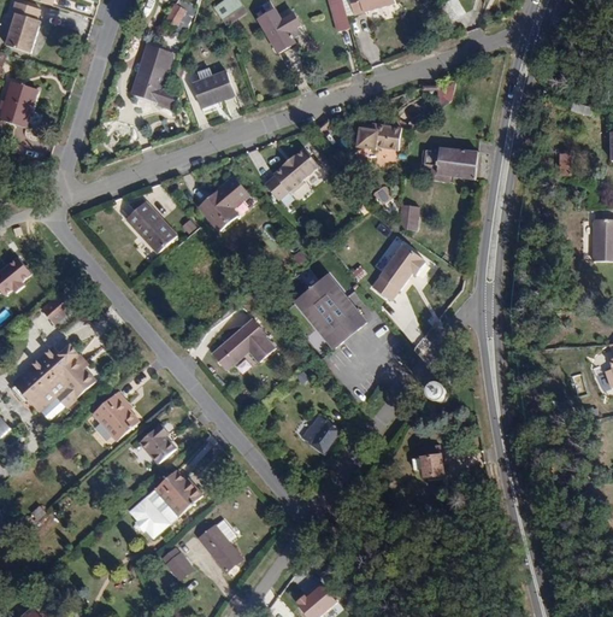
[(182,12),(186,1),(181,0),(170,0),(163,23),(181,29),(186,13),(182,12)]
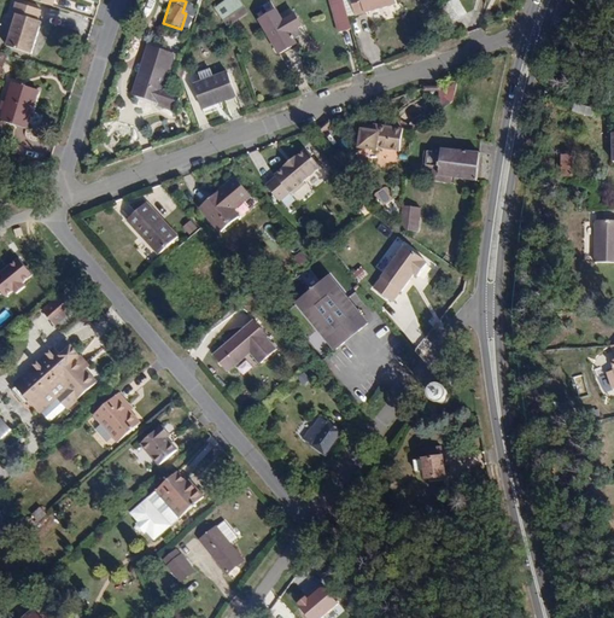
[(241,6),(237,0),(217,0),(212,5),(223,19),(241,6)]
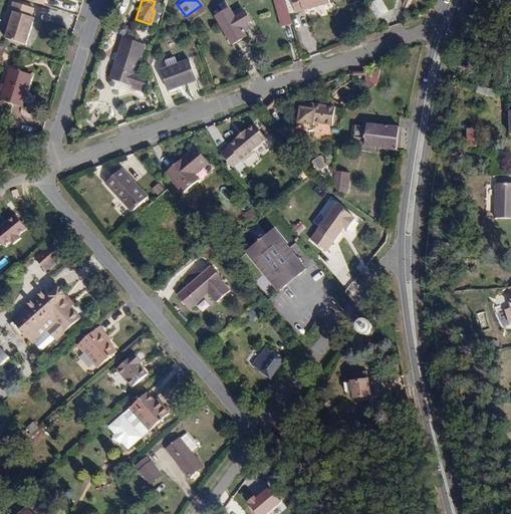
[(272,29),(285,23),(282,15),(276,0),(258,0),(259,0),(272,29)]
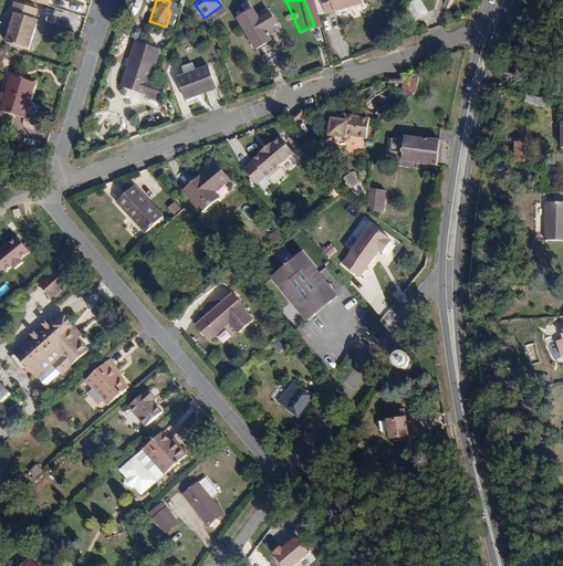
[(304,0),(311,17),(318,14),(311,0),(304,0)]
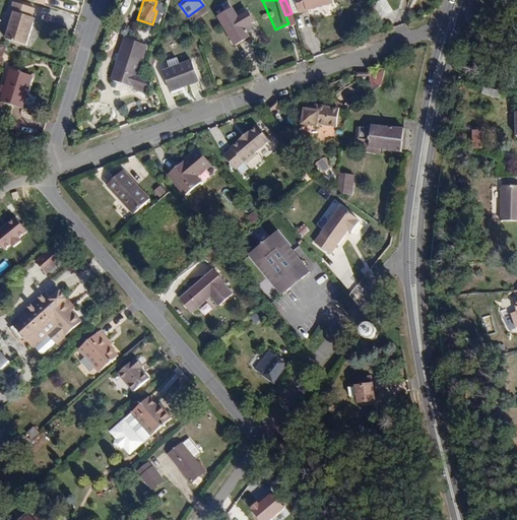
[(292,13),(325,0),(324,0),(285,0),(292,13)]
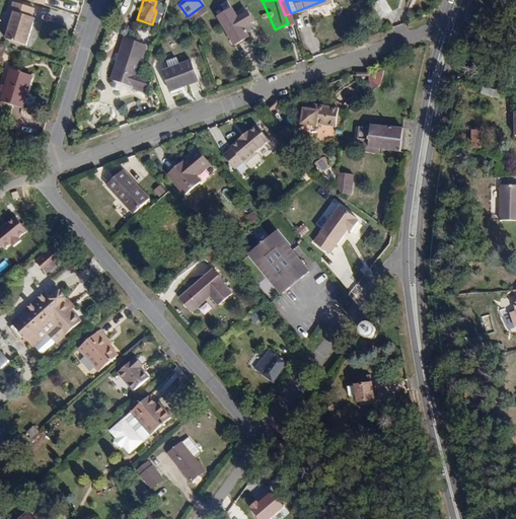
[(213,7),(216,13),(227,7),(224,1),(213,7)]
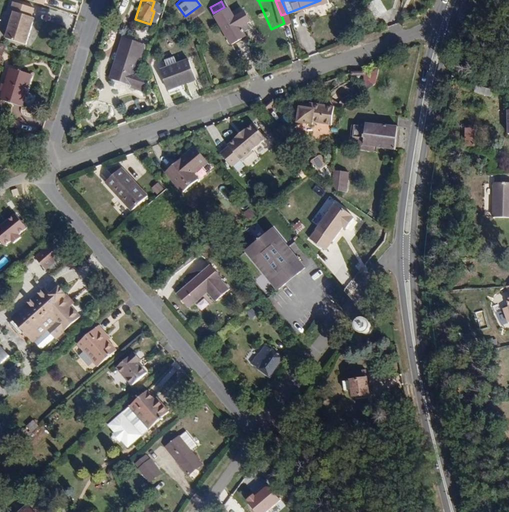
[(8,37),(27,43),(36,17),(33,17),(36,8),(16,2),(13,11),(16,12),(8,37)]
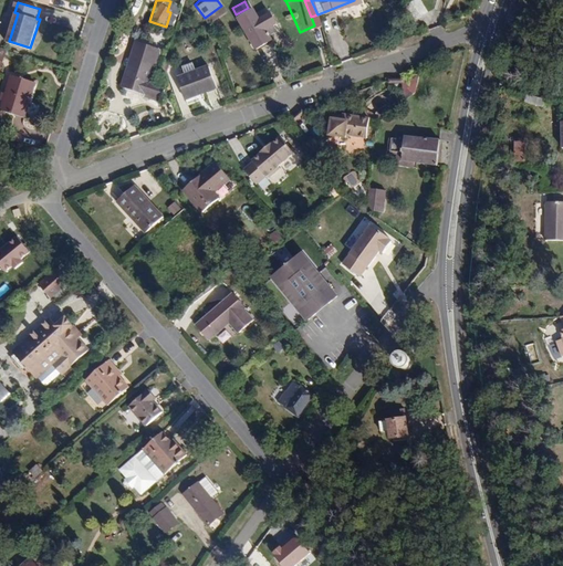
[(270,28),(259,6),(248,11),(251,19),(240,23),(251,51),(269,42),(263,30),(270,28)]
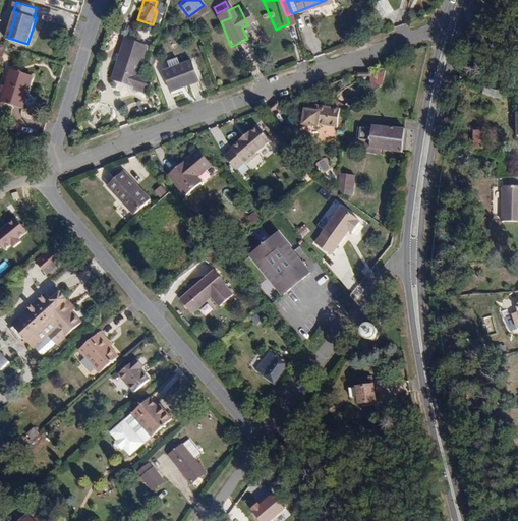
[(125,36),(120,54),(140,60),(147,43),(125,36)]
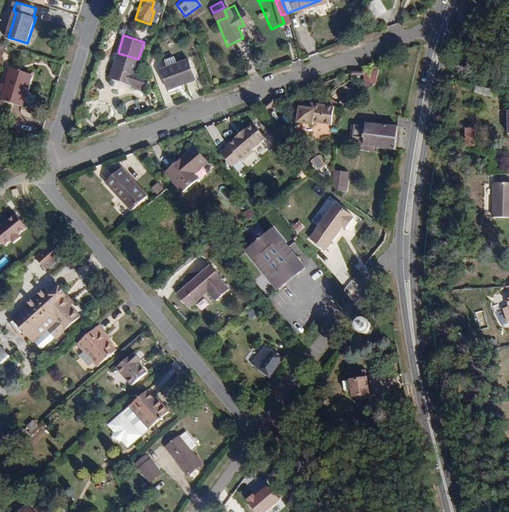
[(138,59),(118,53),(110,77),(145,88),(149,75),(135,70),(138,59)]
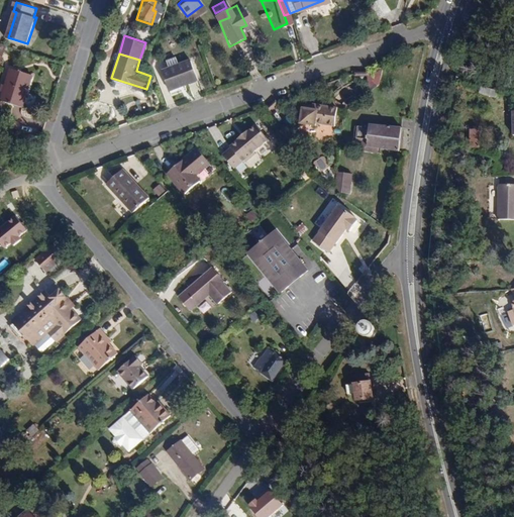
[(196,76),(188,58),(161,68),(167,88),(196,76)]
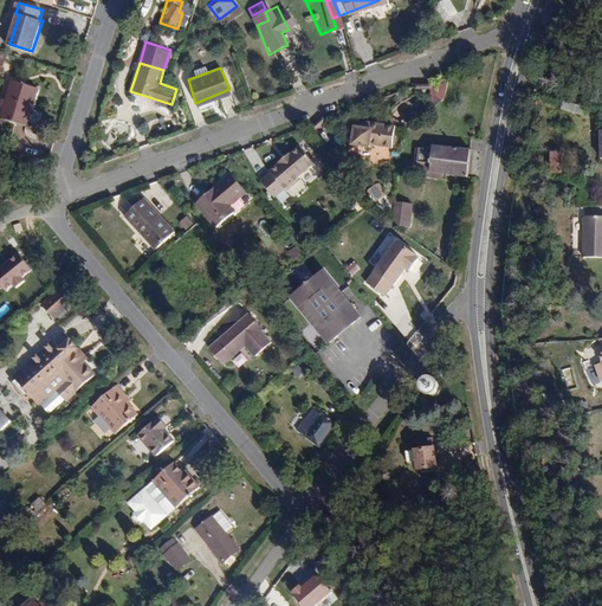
[(426,100),(432,107),(441,98),(447,83),(444,79),(426,88),(412,88),(413,100),(426,100)]
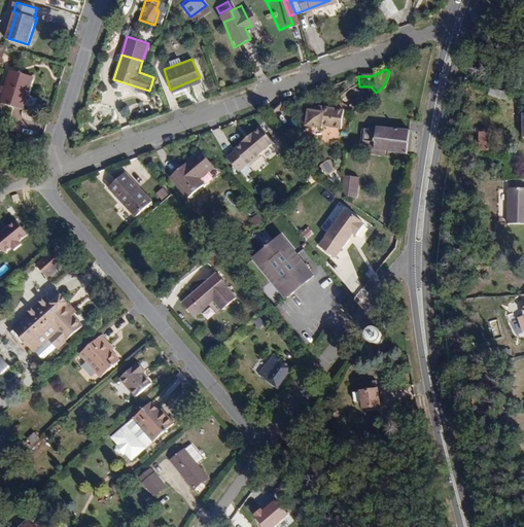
[(24,111),(35,76),(14,70),(3,104),(24,111)]
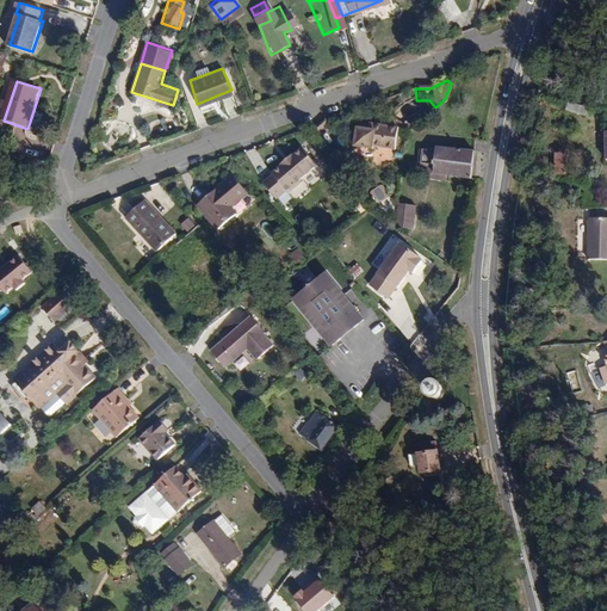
[(589,107),(563,100),(561,109),(588,117),(589,107)]
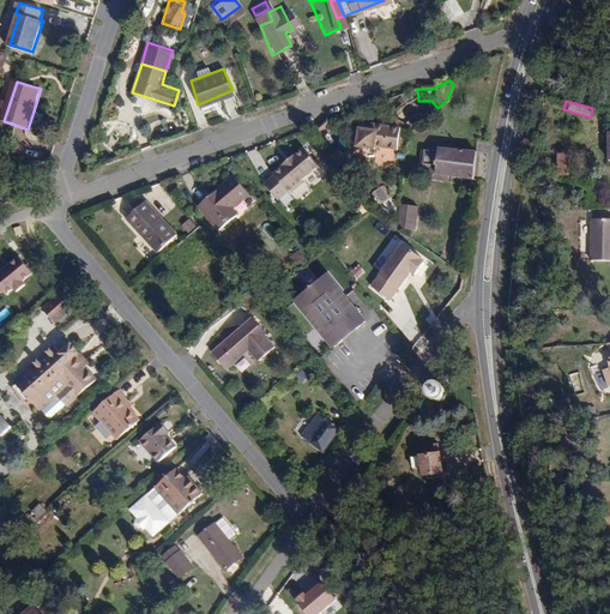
[(398,152),(402,132),(369,127),(369,134),(361,133),(358,150),(375,152),(375,150),(398,152)]
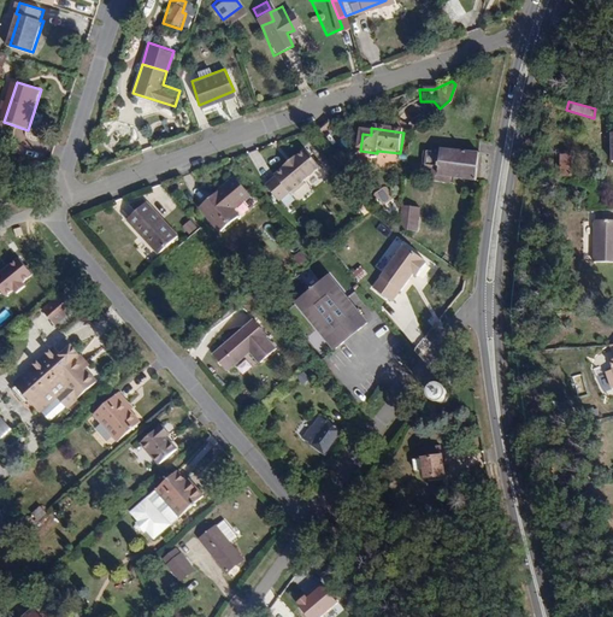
[(472,178),(477,152),(441,145),(435,171),(472,178)]
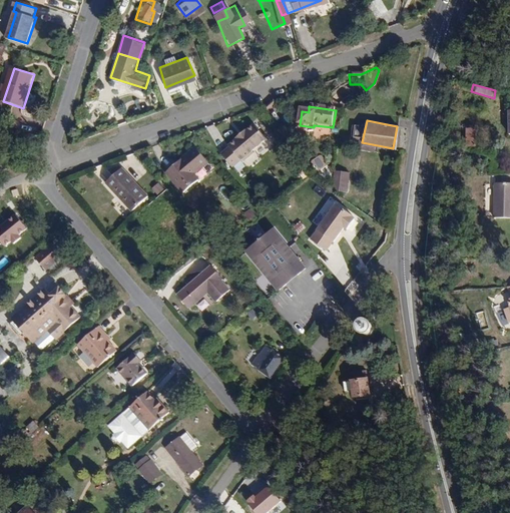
[(220,158),(229,168),(264,140),(248,123),(225,142),(228,150),(220,158)]
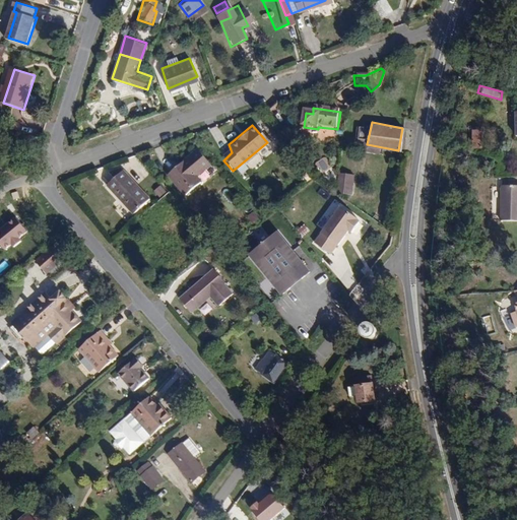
[(476,147),(477,126),(467,126),(467,147),(476,147)]
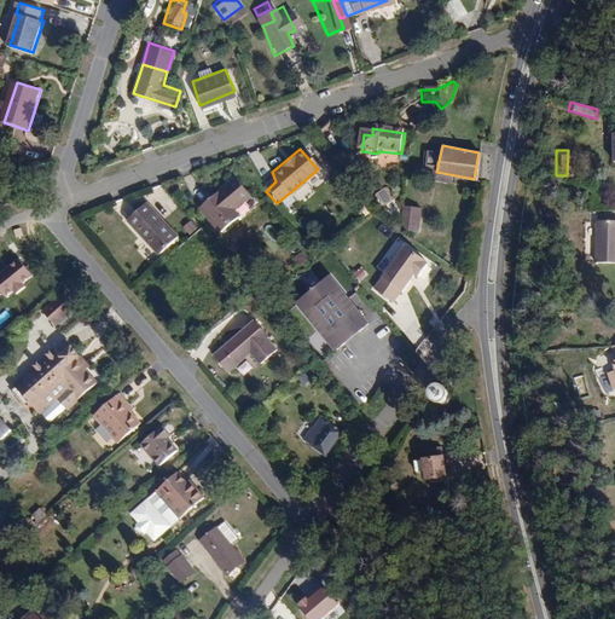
[(232,210),(248,196),(230,178),(198,210),(222,233),(238,218),(232,210)]
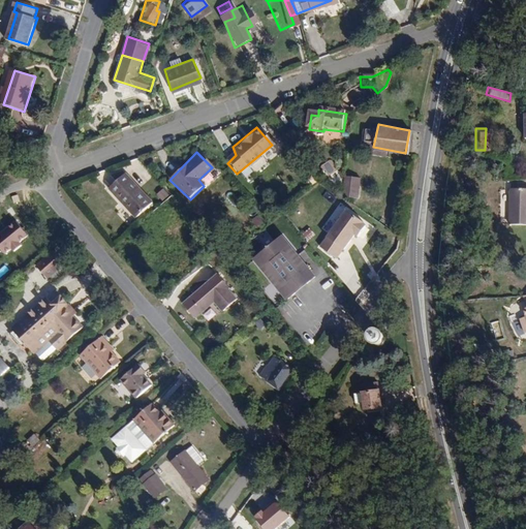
[(317,165),(325,178),(335,172),(328,159),(317,165)]
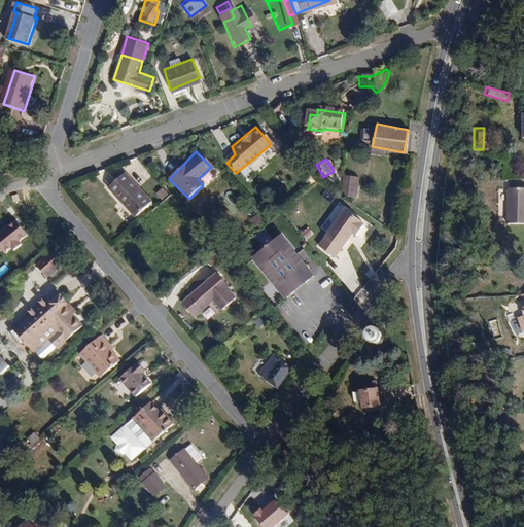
[(144,210),(160,197),(134,166),(117,179),(128,192),(130,192),(144,210)]
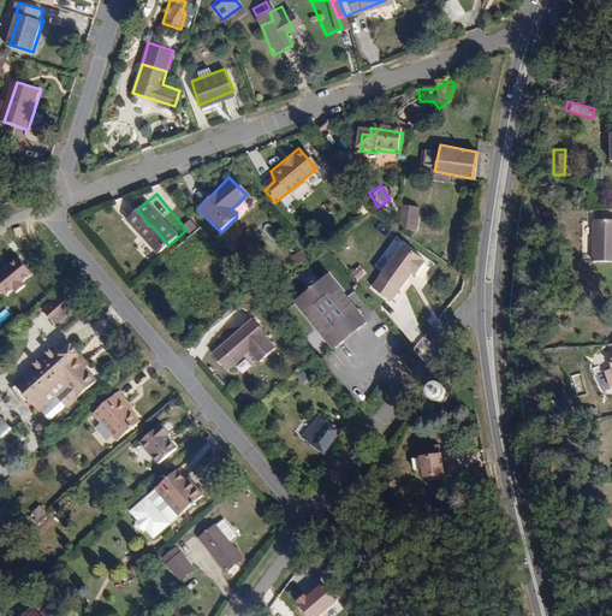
[(400,205),(398,229),(416,230),(419,205),(400,205)]
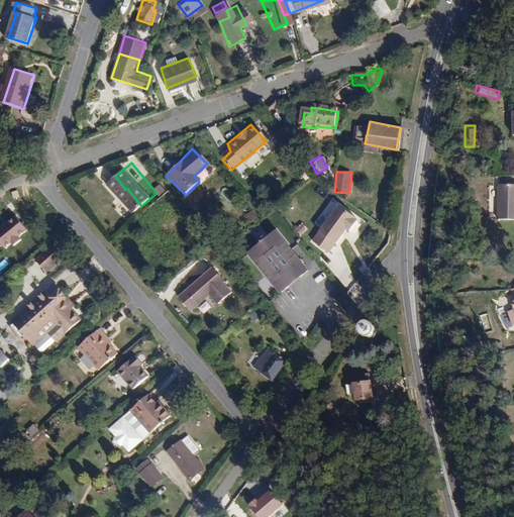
[(513,216),(513,180),(494,180),(494,216),(513,216)]
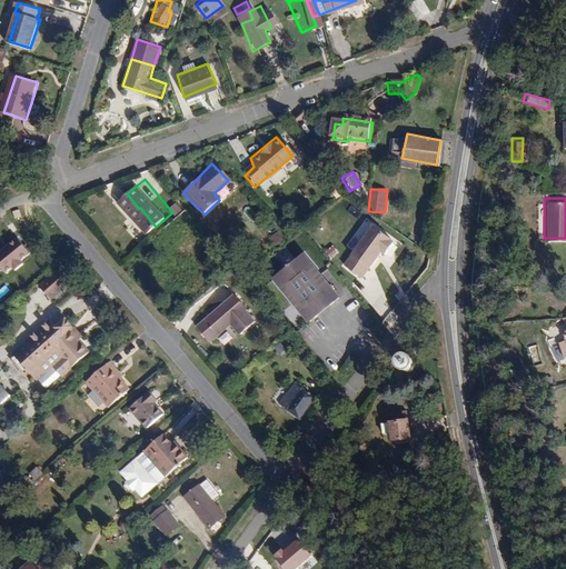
[(358,279),(366,269),(367,270),(379,253),(383,256),(391,245),(388,242),(389,241),(371,228),(341,266),(358,279)]
